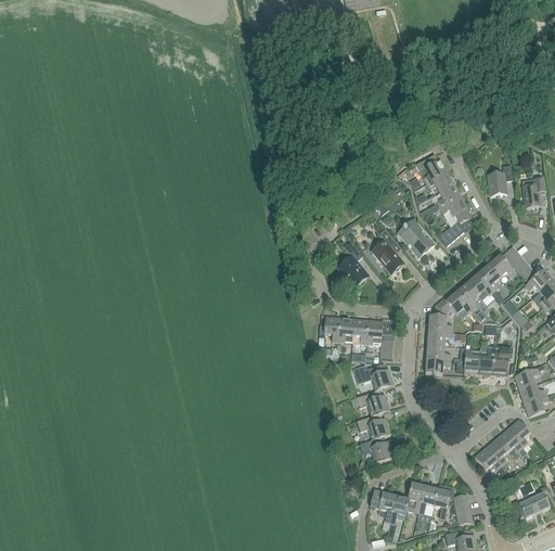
[(423,177),(426,183),(447,171),(440,158),(438,159),(434,153),(415,164),(420,170),(425,167),(429,174),(423,177)]
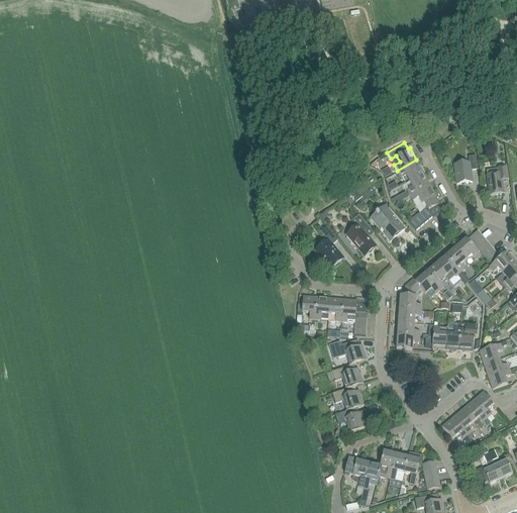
[(472,179),(470,166),(478,165),(476,150),(468,151),(469,158),(453,160),(456,181),(472,179)]
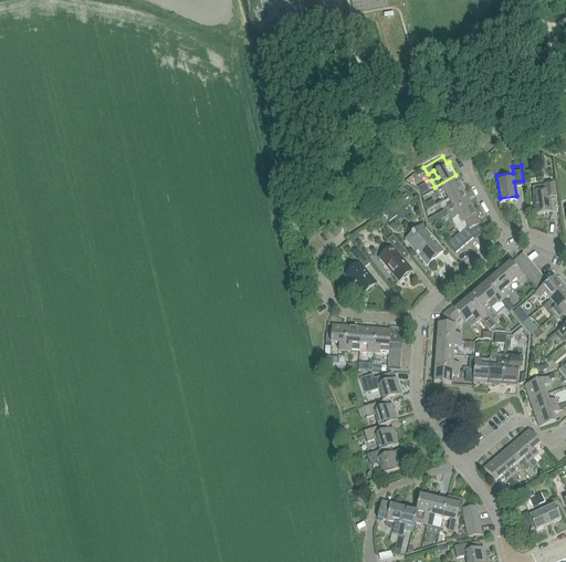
[(463,187),(456,175),(435,187),(438,193),(443,188),(448,196),(463,187)]
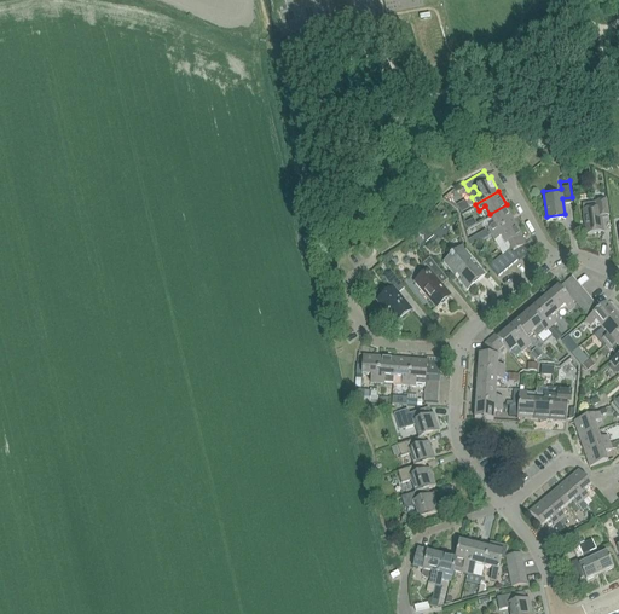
[(601,213),(608,212),(606,197),(595,198),(596,204),(583,207),(586,231),(603,229),(601,213)]
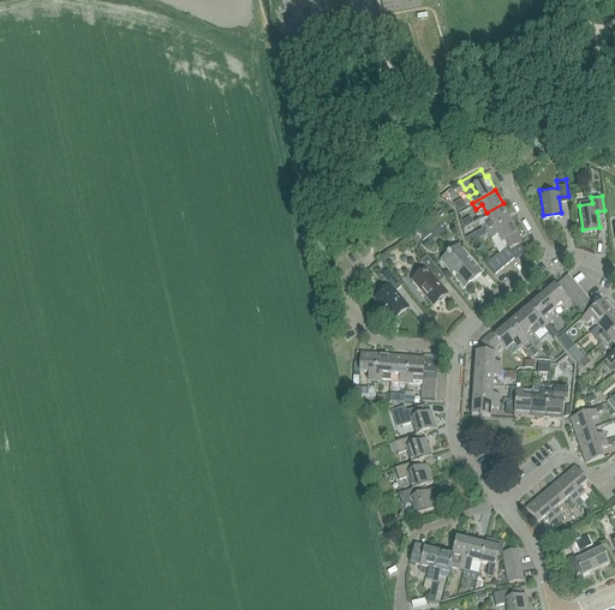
[(511,216),(503,203),(487,213),(491,220),(484,223),(488,229),(511,216)]
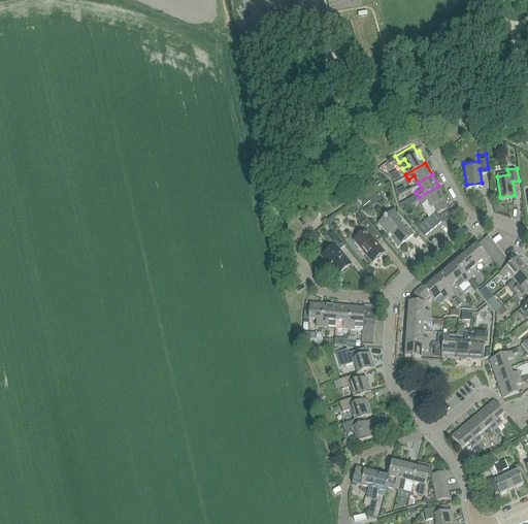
[(419,197),(422,202),(428,214),(434,209),(441,219),(442,219),(452,214),(448,206),(449,205),(444,198),(446,198),(438,186),(419,197)]
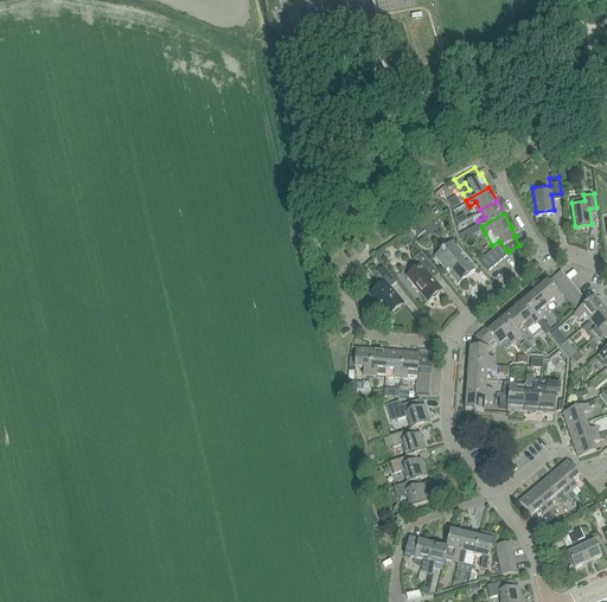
[(467,270),(474,264),(454,241),(445,248),(442,247),(441,248),(441,249),(434,254),(458,281),(468,271),(467,270)]
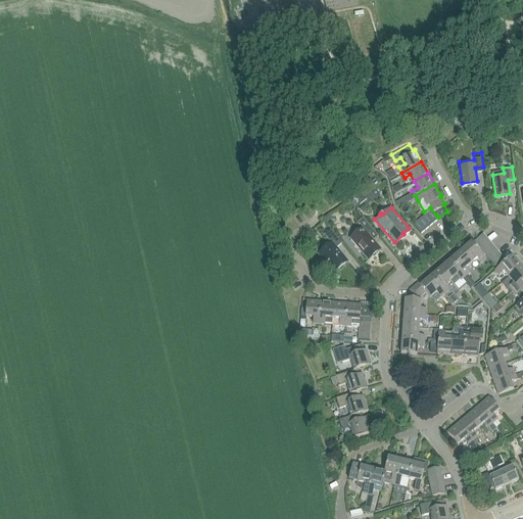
[(430,207),(424,211),(421,215),(429,224),(437,217),(430,207)]
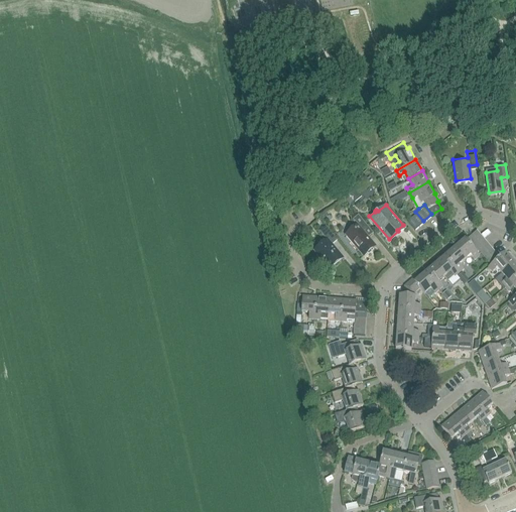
[(373,230),(369,225),(358,212),(353,217),(357,222),(345,232),(363,254),(375,244),(368,236),(369,235),(368,234),(373,230)]
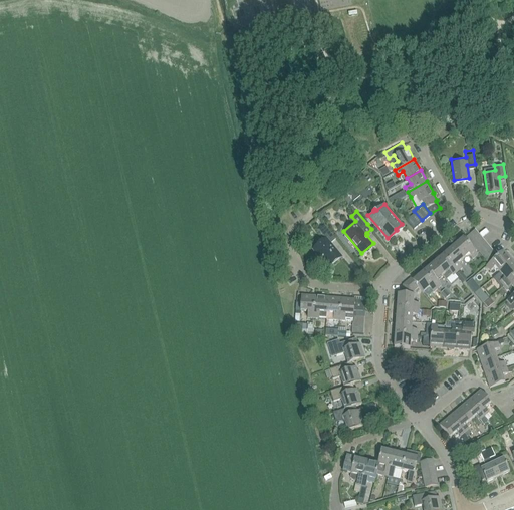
[(414,227),(422,220),(414,211),(406,218),(414,227)]
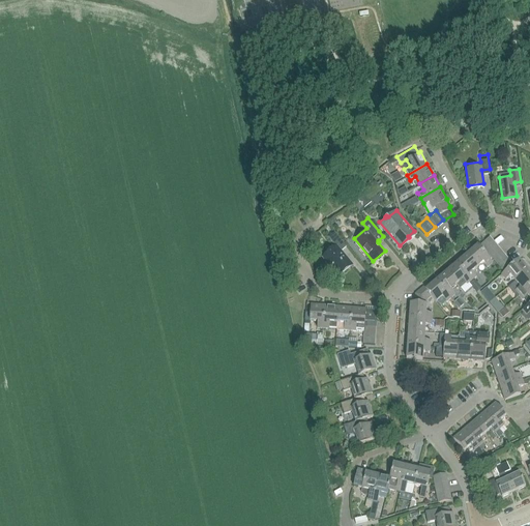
[(336,273),(351,262),(340,249),(347,243),(334,229),(328,234),(336,244),(322,256),(336,273)]
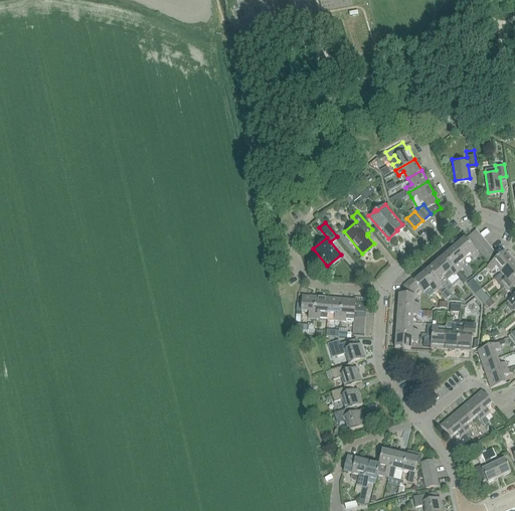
[(470,238),(479,230),(475,226),(467,233),(470,238)]
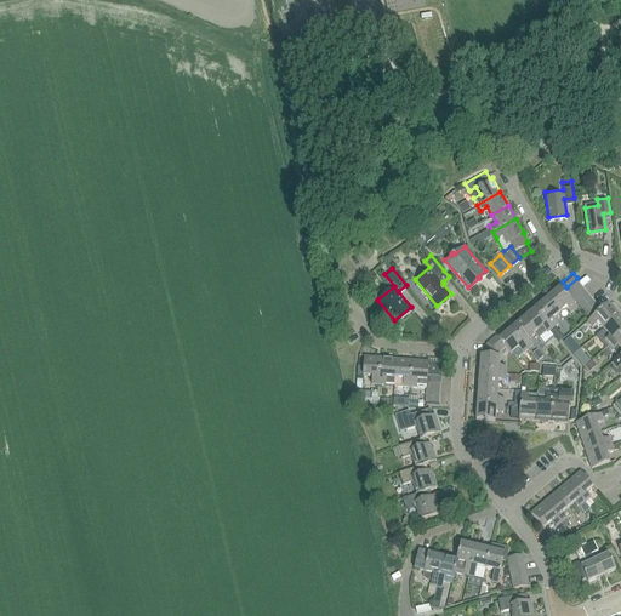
[(581,283),(577,278),(567,287),(571,292),(581,283)]
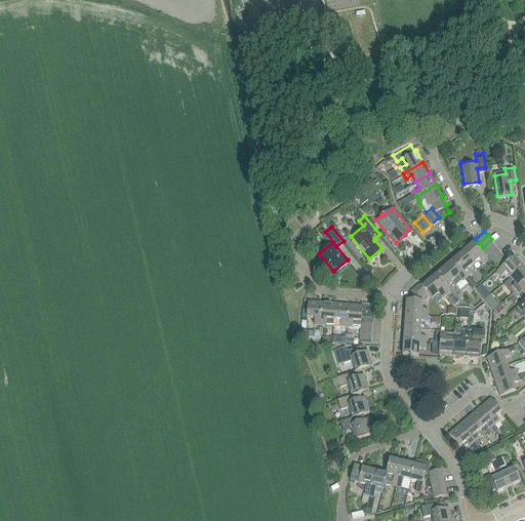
[(487,252),(486,251),(483,247),(479,243),(476,238),(473,241),(473,240),(462,249),(473,262),(479,256),(483,262),(487,257),(485,254),(487,252)]
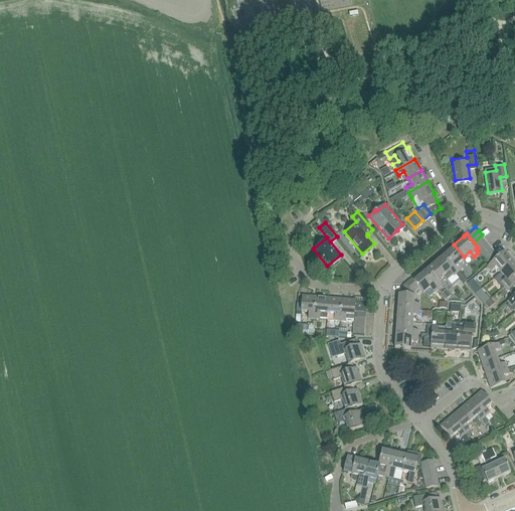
[(477,246),(486,239),(482,234),(474,242),(477,246)]
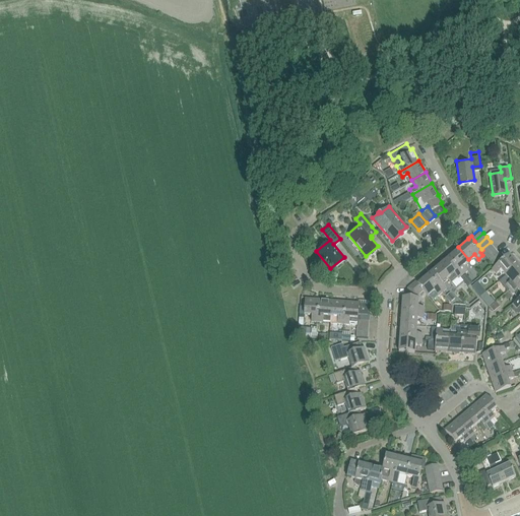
[(485,253),(494,246),(491,242),(481,249),(482,250),(485,253)]
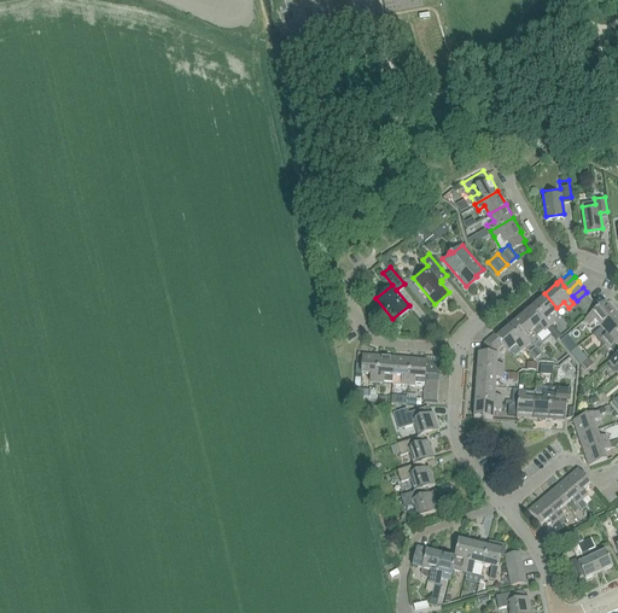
[(577,301),(581,305),(592,297),(587,292),(577,301)]
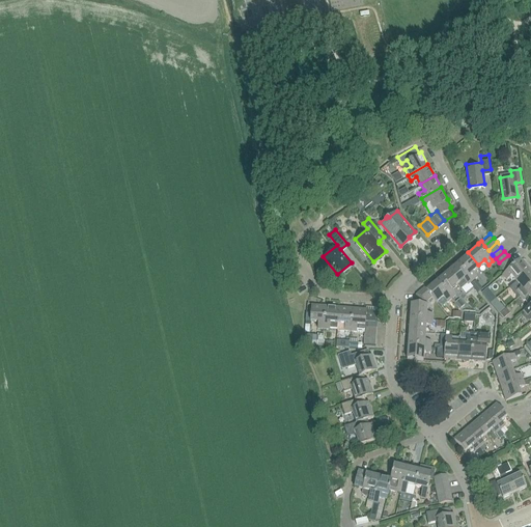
[(468,252),(457,260),(472,278),(477,274),(473,269),(478,265),(468,252)]
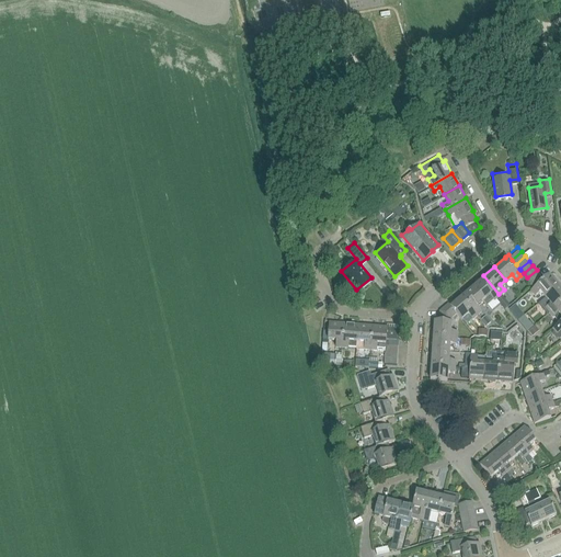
[(540,274),(537,270),(527,277),(531,282),(540,274)]
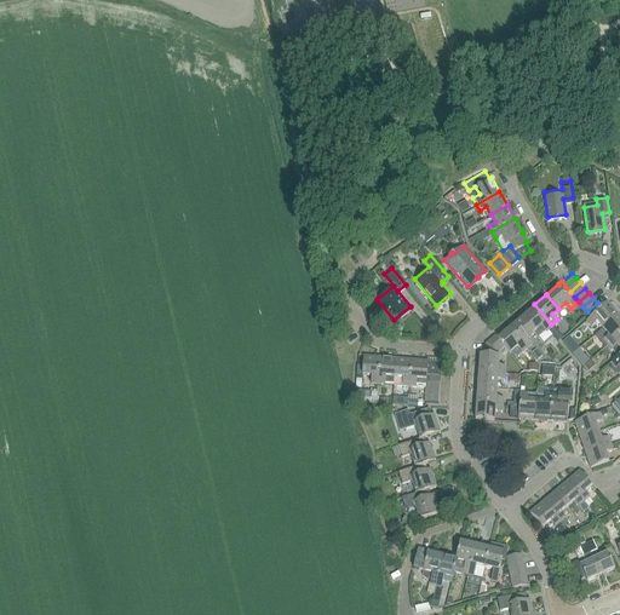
[(603,325),(618,312),(619,311),(613,304),(612,305),(607,300),(586,317),(591,323),(597,319),(603,325)]
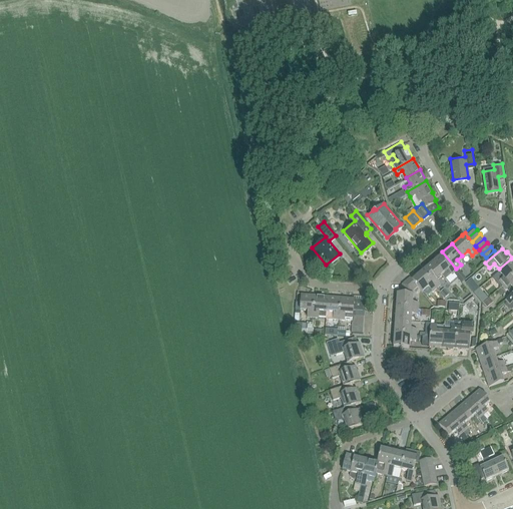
[(456,269),(442,251),(432,261),(442,273),(448,268),(452,273),(456,269)]
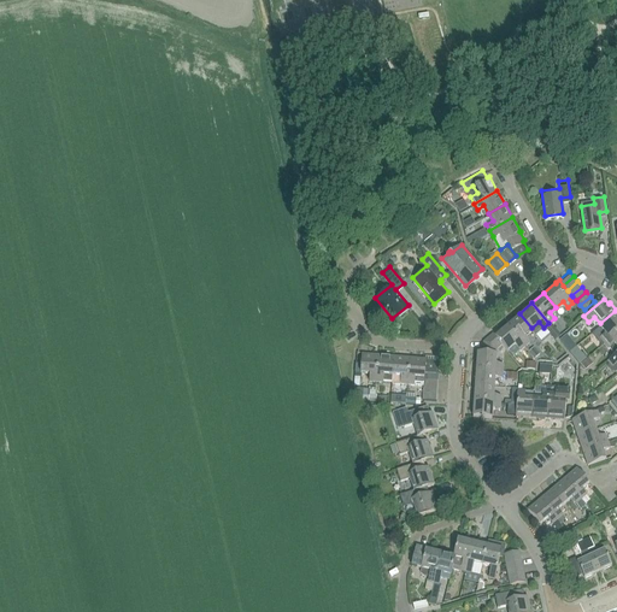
[(604,340),(616,329),(616,315),(615,311),(600,323),(605,330),(599,335),(604,340)]
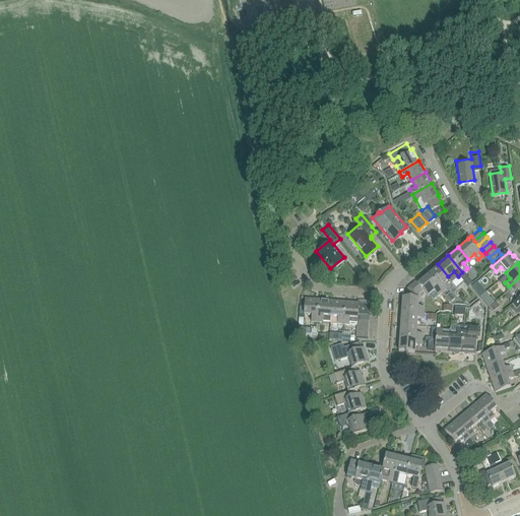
[(448,276),(438,264),(428,272),(442,289),(447,285),(443,280),(448,276)]
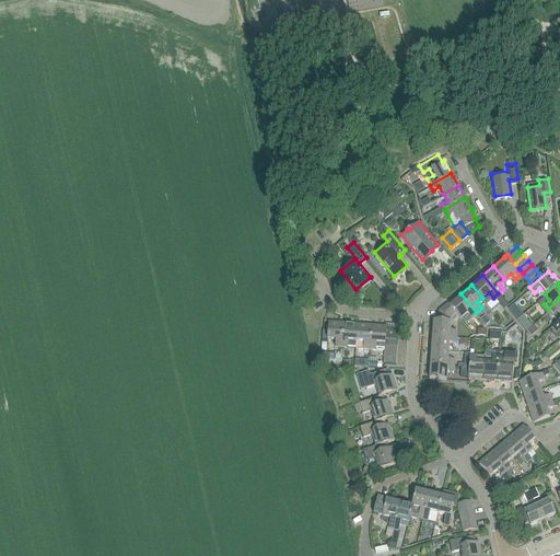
[(476,312),(461,293),(450,303),(447,300),(439,308),(451,313),(455,310),(461,316),(467,311),(471,316),(476,312)]
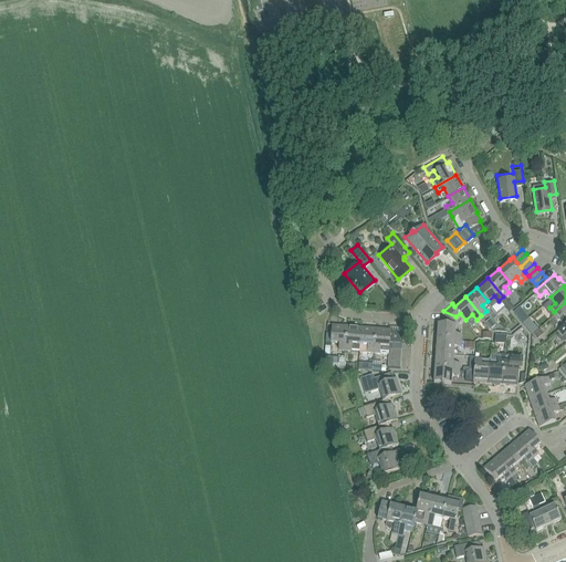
[(565,302),(554,312),(558,318),(564,324),(565,321),(565,302)]
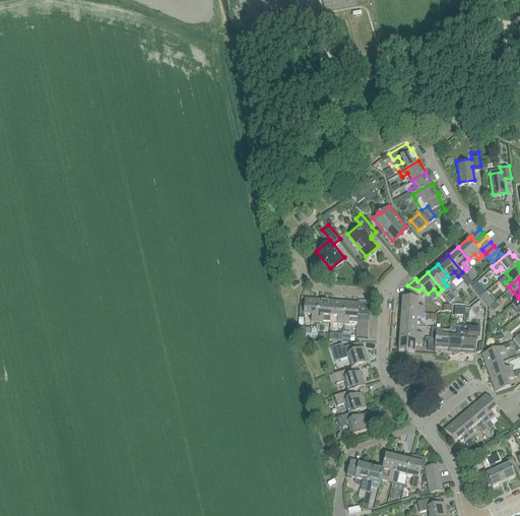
[(418,291),(407,285),(406,296),(397,295),(396,309),(401,309),(424,310),(424,305),(417,304),(418,291)]
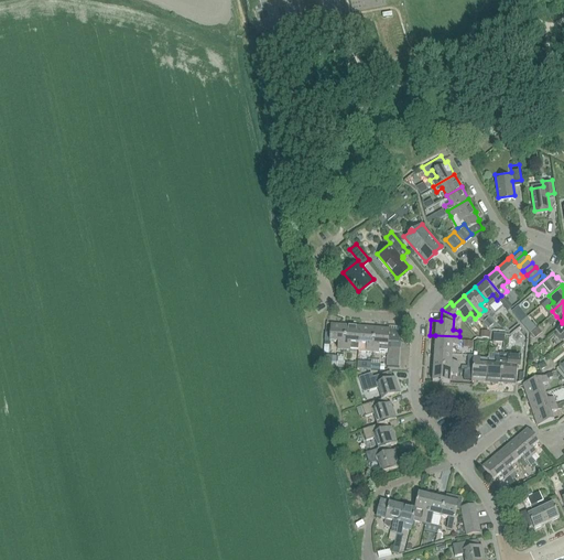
[(483,313),(476,318),(480,324),(487,320),(483,313)]
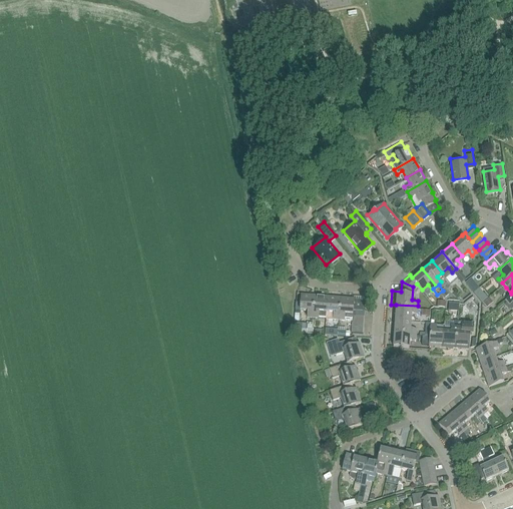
[(482,300),(486,296),(478,287),(474,290),(482,300)]
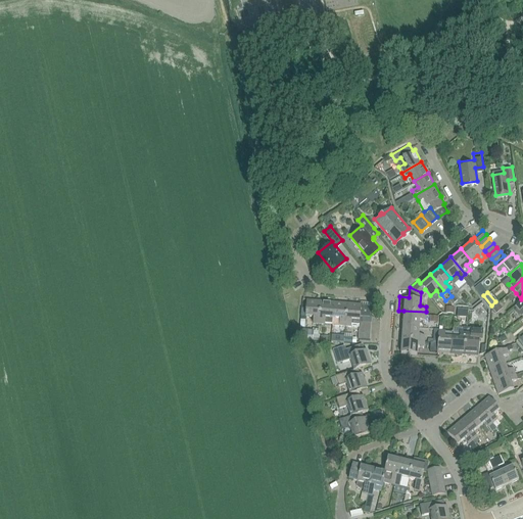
[(314,314),(313,321),(319,321),(320,298),(306,297),(305,314),(314,314)]
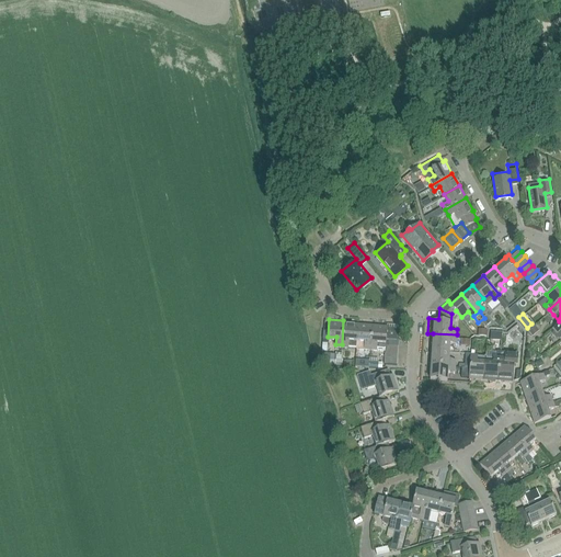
[(357,321),(343,320),(342,344),(348,344),(348,338),(355,339),(356,339),(357,321)]
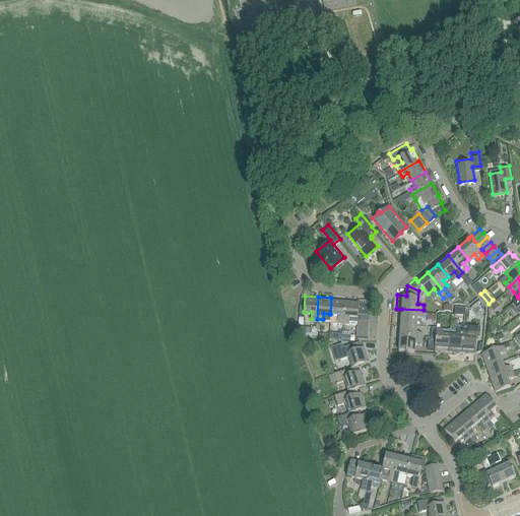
[(344,299),(331,298),(330,314),(329,314),(329,321),(337,321),(343,321),(344,299)]
